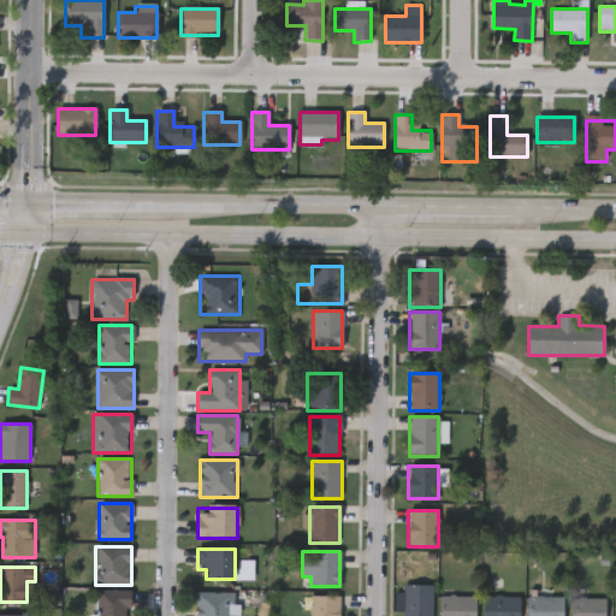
[(432,584),(432,615),(402,615),(402,584),(432,584)]
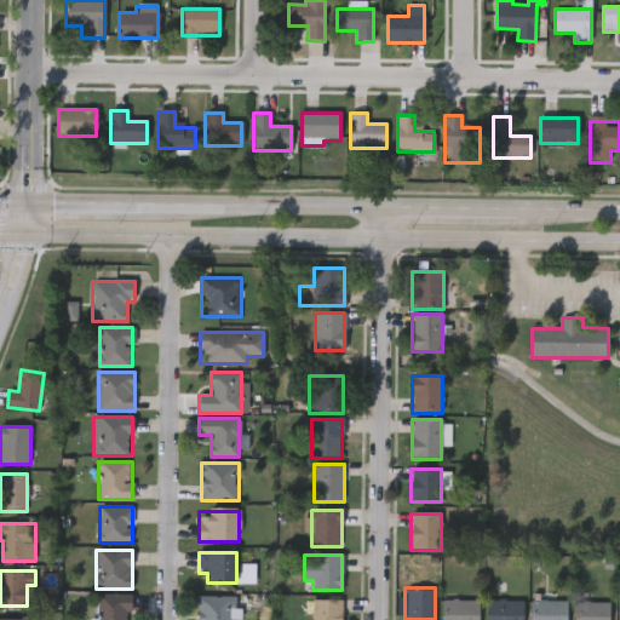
[(131,593),(131,619),(98,619),(98,593),(131,593)]
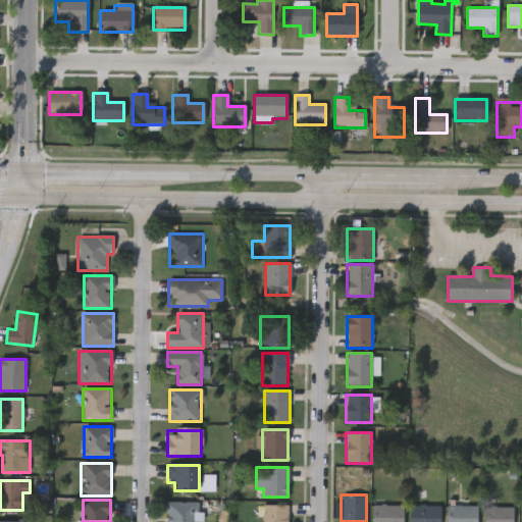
[(166,521),(166,502),(197,502),(197,521),(166,521)]
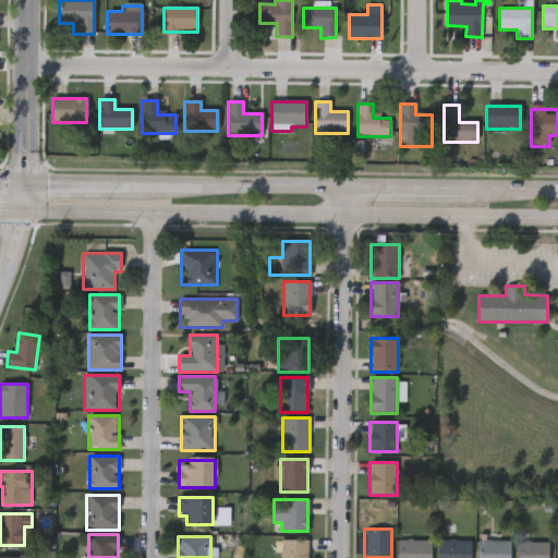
[(307,538),(307,557),(281,557),(281,538),(307,538)]
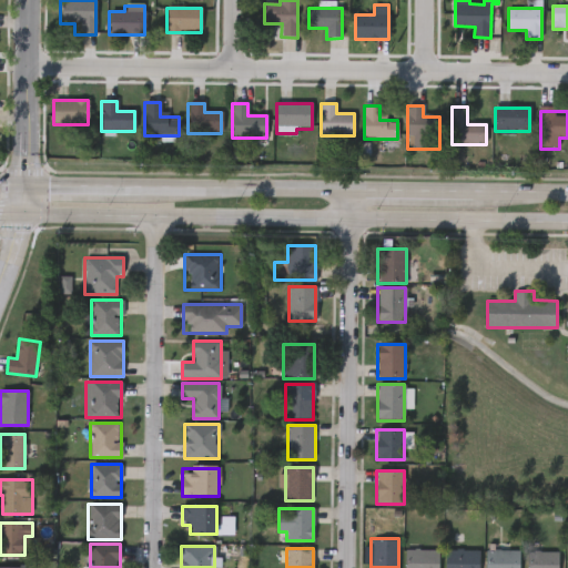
[(438,567),(405,567),(405,548),(438,548),(438,567)]
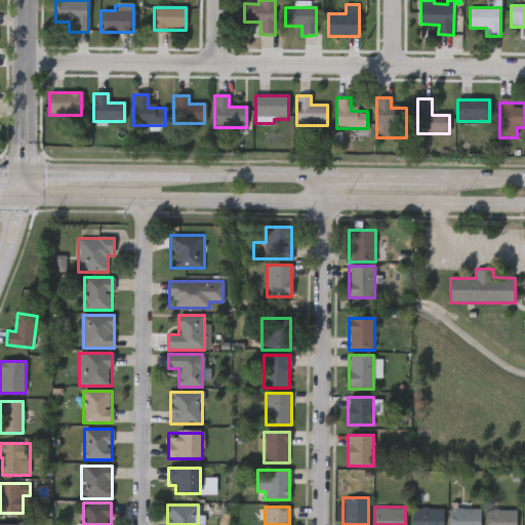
[(443,524),(411,524),(411,507),(443,507),(443,524)]
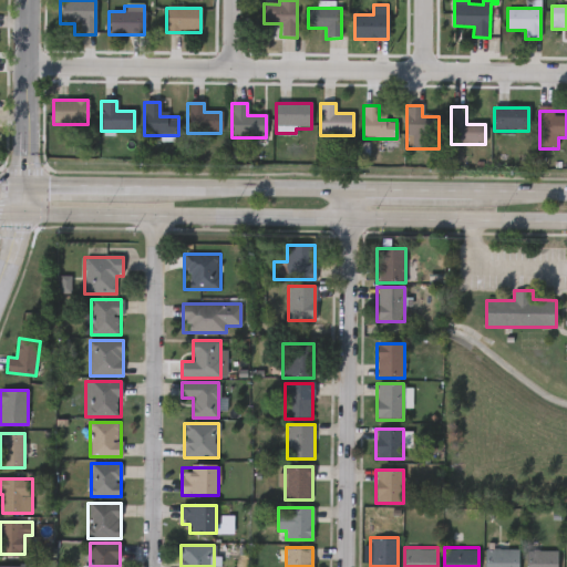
[(518,566),(485,566),(485,548),(518,548),(518,566)]
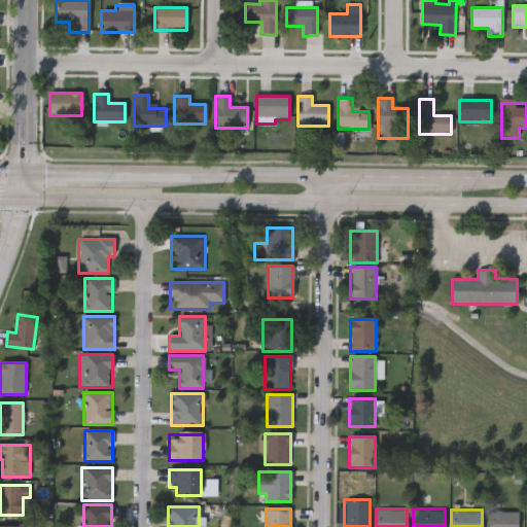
[(490,526),(490,511),(517,511),(517,526),(490,526)]
